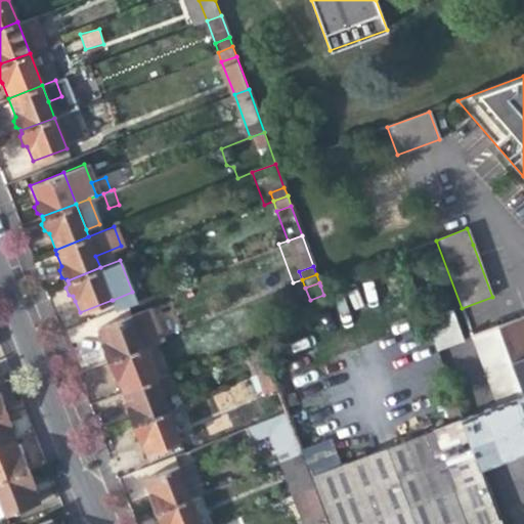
[(112,300),(115,308),(136,300),(132,292),(113,300),(112,300)]
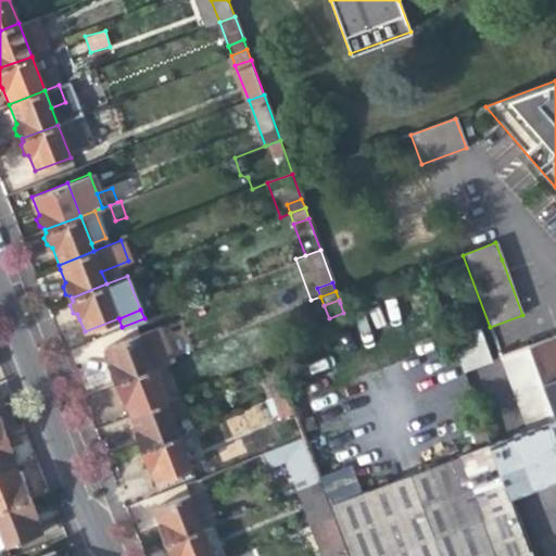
[(115,380),(116,382),(151,368),(173,361),(159,327),(103,349),(109,362),(111,368),(108,371),(111,378),(115,380)]
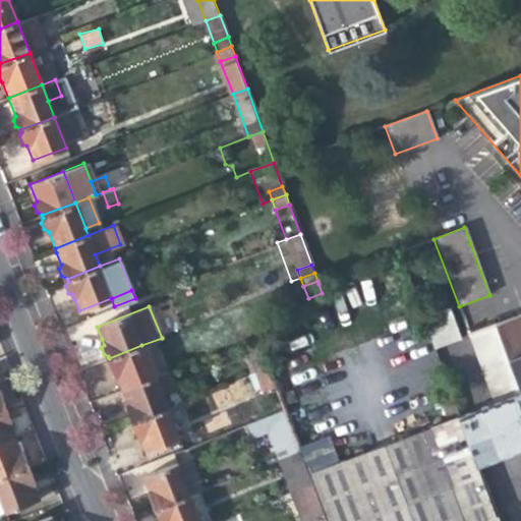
[(448,306),(421,317),(432,348),(446,346),(459,339),(448,306)]
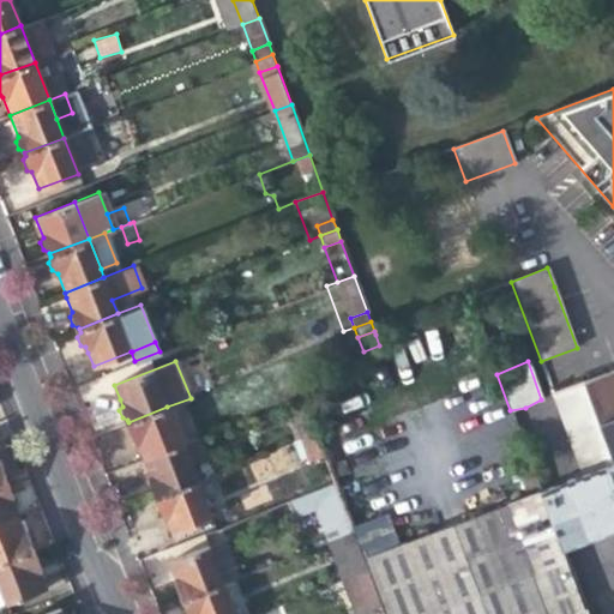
[(613,371),(585,380),(613,459),(613,371)]
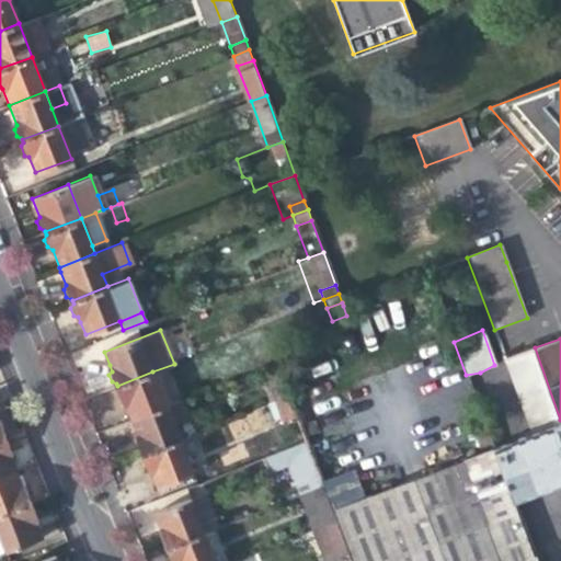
[(560,425),(560,421),(535,347),(508,356),(538,433),(560,425)]
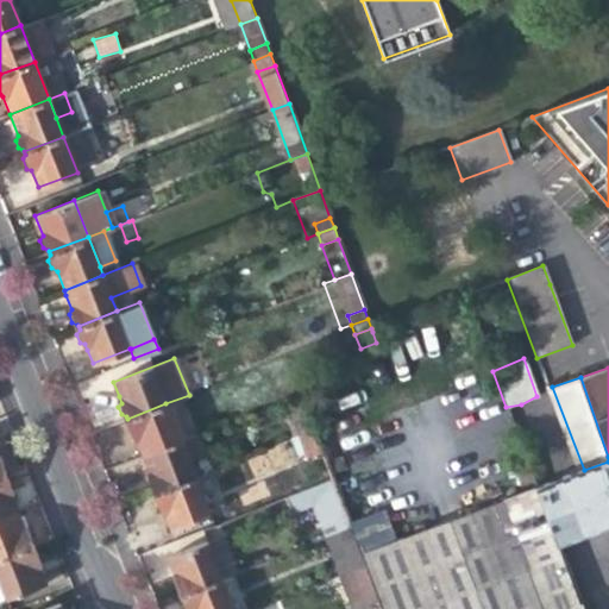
[(283,402),(295,435),(313,428),(300,395),(283,402)]
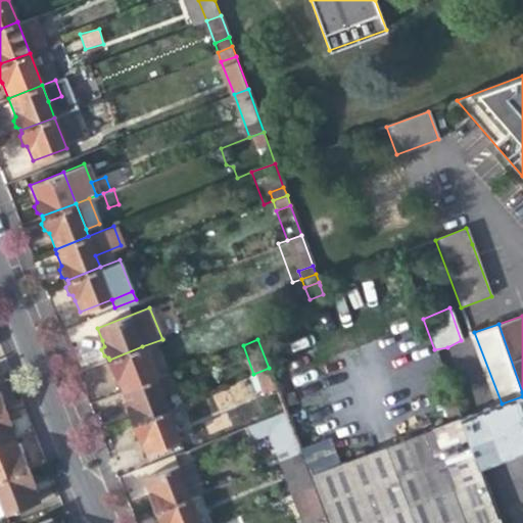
[(117,380),(121,391),(154,378),(142,346),(109,360),(110,362),(108,366),(111,373),(115,376),(117,380)]
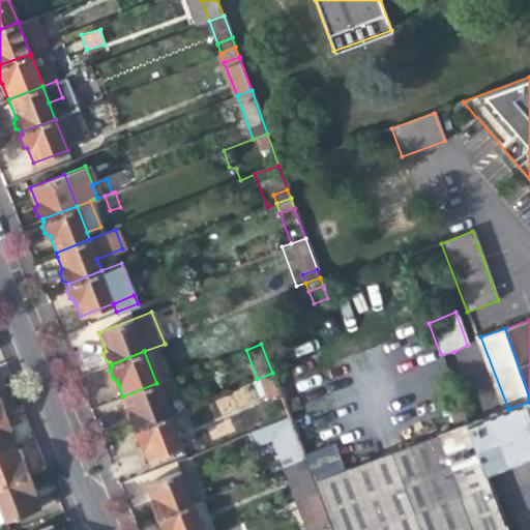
[(264,398),(278,391),(272,373),(257,379),(264,398)]
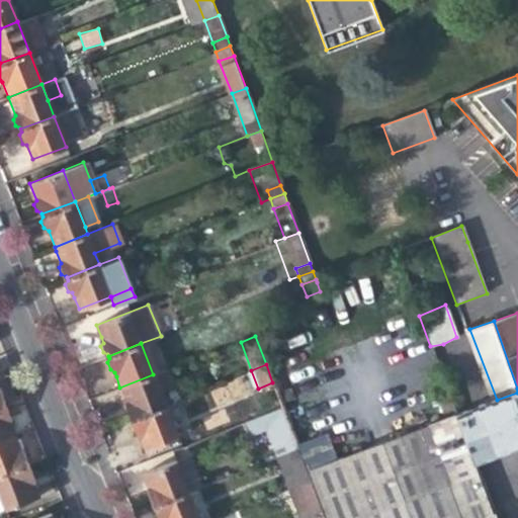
[(132,418),(133,419),(165,406),(153,374),(119,387),(126,404),(124,409),(127,416),(132,418)]
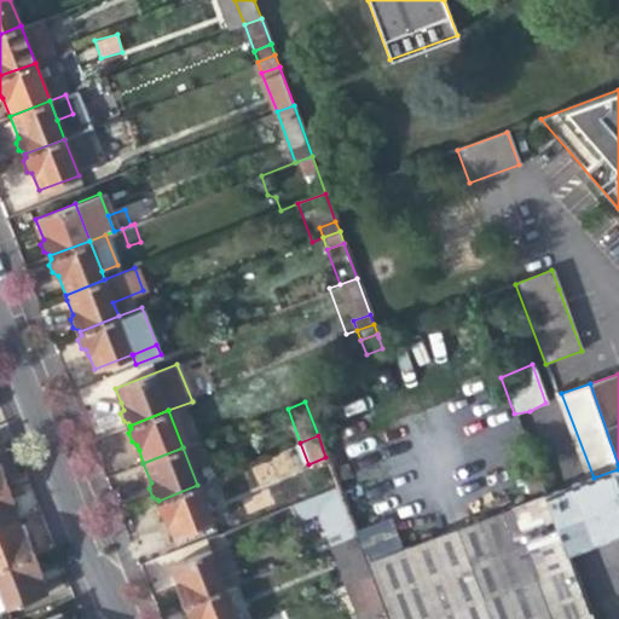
[(277,460),(254,467),(260,482),(282,475),(277,460)]
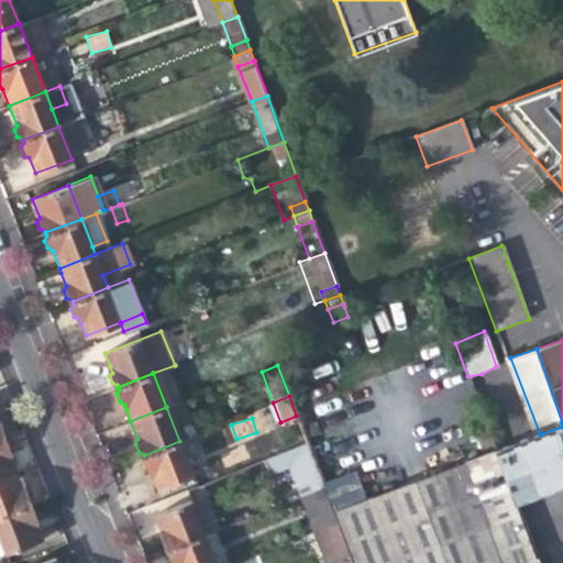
[(483,446),(493,443),(486,427),(477,430),(483,446)]
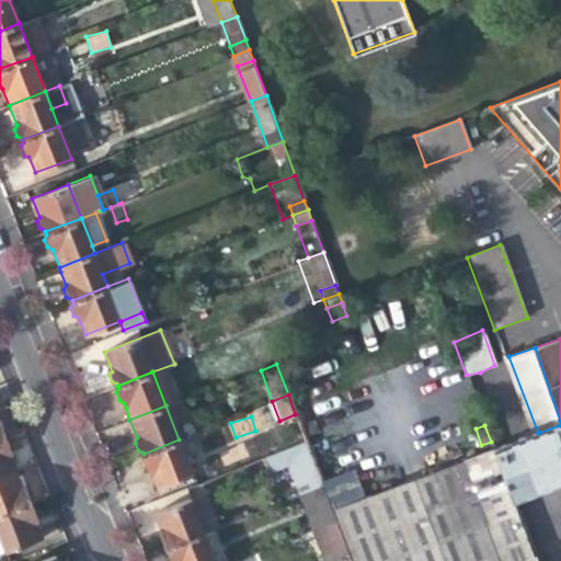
[(508,444),(493,449),(513,502),(529,495),(550,488),(560,483),(560,425),(538,433),(508,444)]
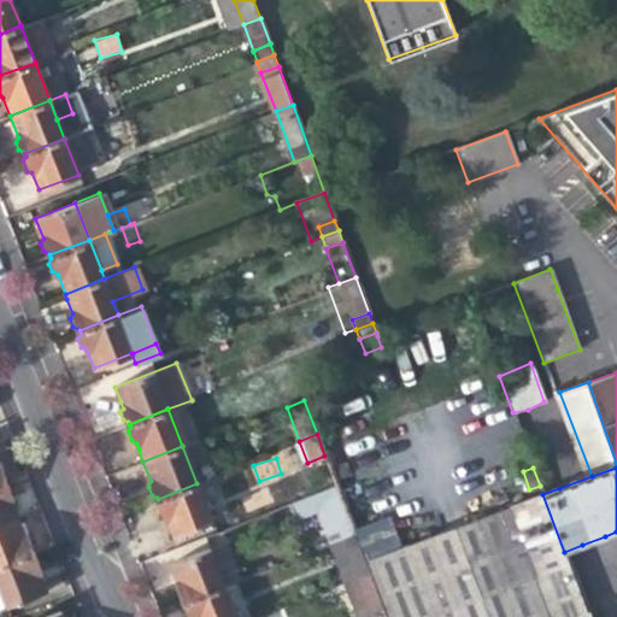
[(0,523),(16,517),(10,503),(9,499),(11,493),(7,483),(3,481),(1,479),(0,479),(0,523)]
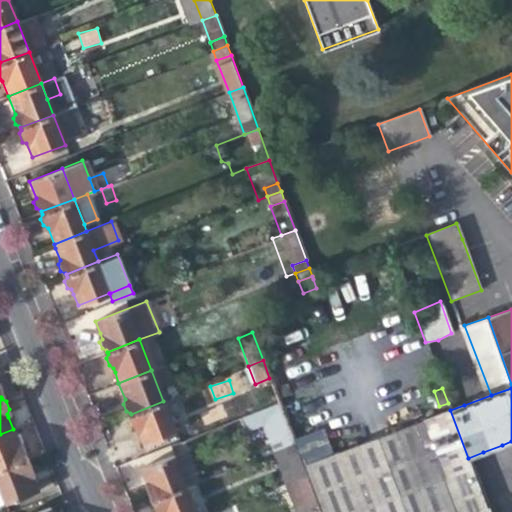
[(175,432),(163,401),(131,414),(131,416),(129,420),(132,427),(136,429),(143,445),(175,432)]
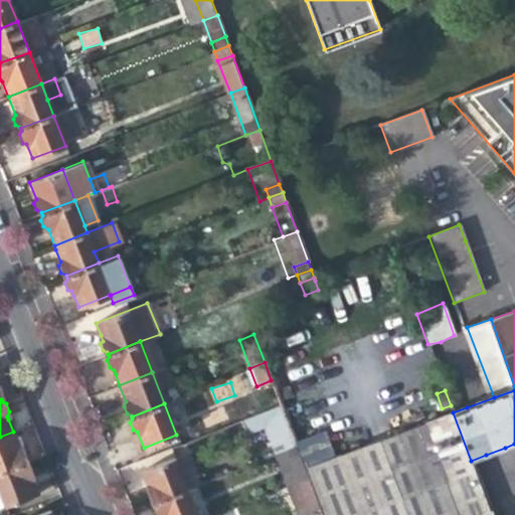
[(273,453),(280,451),(295,445),(280,403),(240,419),(245,432),(262,425),(273,453)]
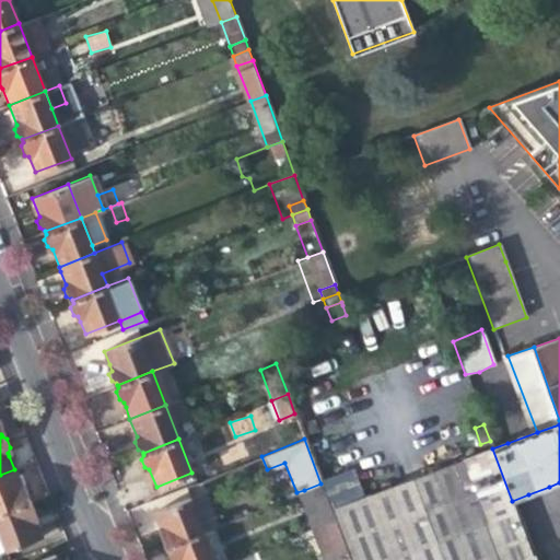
[(492,448),(477,455),(330,509),(333,516),(342,541),(346,551),(349,559),(533,559),(532,555),(512,501),(492,448)]
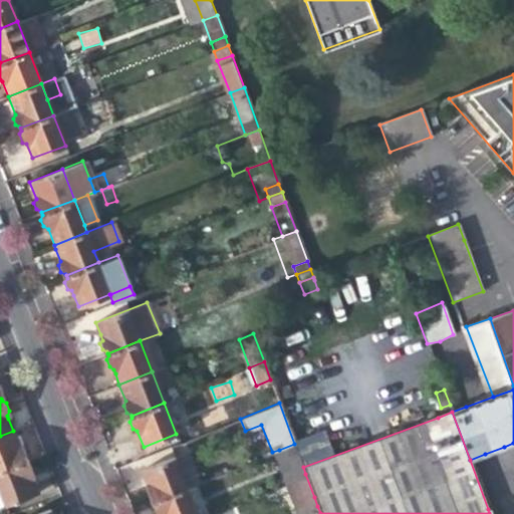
[(0,471),(25,462),(25,460),(27,456),(24,449),(19,445),(17,442),(13,431),(0,436),(0,471)]
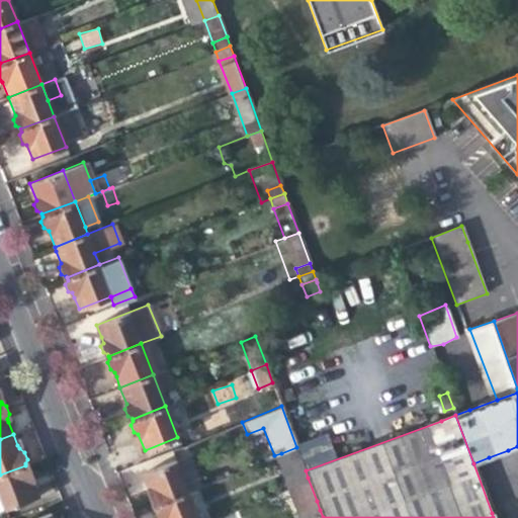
[(281,453),(285,461),(299,455),(296,447),(281,453)]
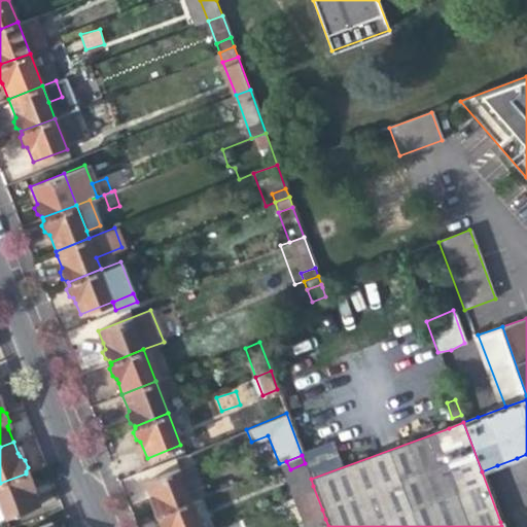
[(311,479),(305,463),(290,469),(299,492),(313,486),(311,479)]
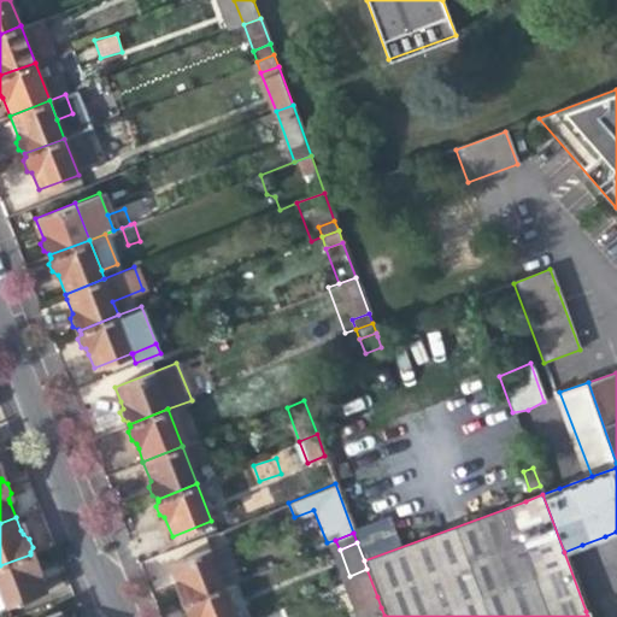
[(227,547),(211,553),(213,562),(229,554),(227,547)]
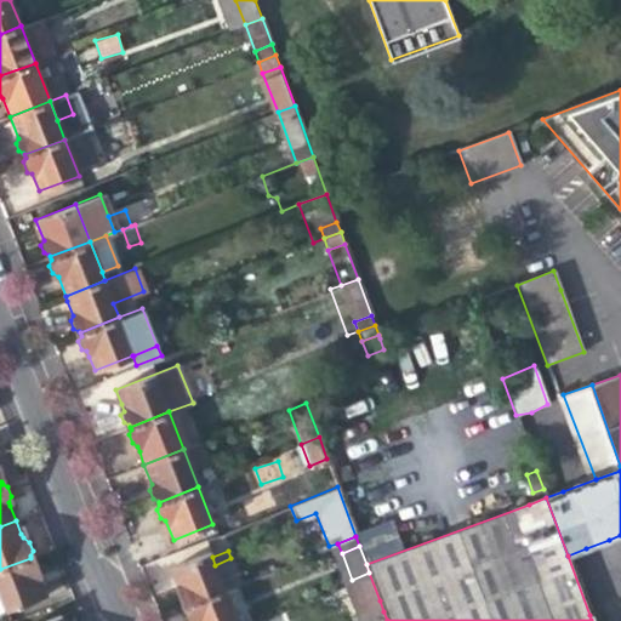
[(184,603),(186,604),(224,588),(237,584),(240,582),(231,558),(215,565),(212,557),(210,552),(171,568),(176,581),(178,586),(175,591),(178,600),(184,603)]
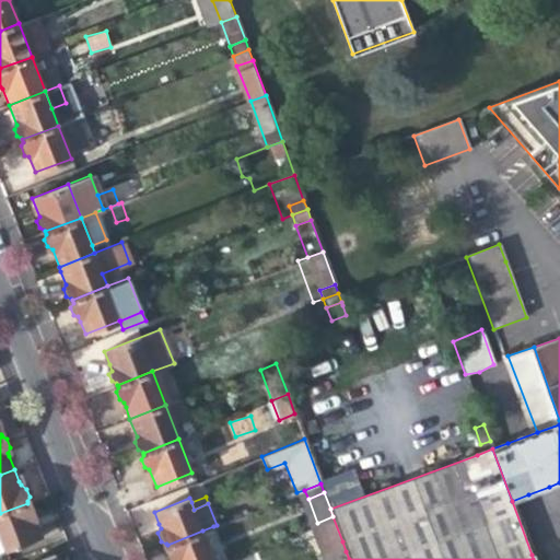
[(28,504),(27,503),(0,513),(0,551),(7,549),(8,550),(42,537),(34,520),(36,514),(33,508),(28,504)]
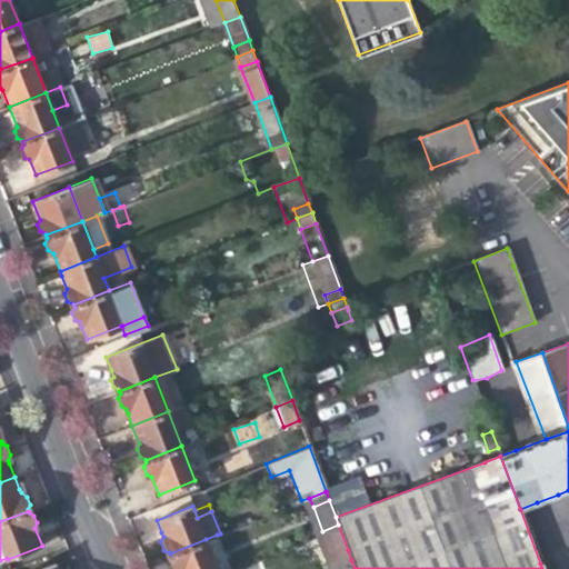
[(322,531),(331,556),(348,550),(338,525),(322,531)]
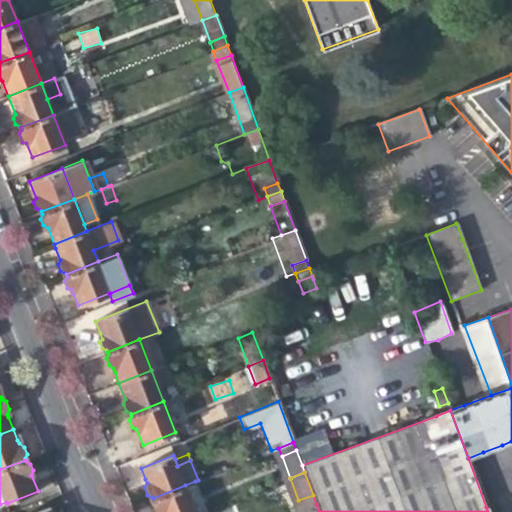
[(206,511),(207,511),(195,481),(185,485),(195,511),(206,511)]
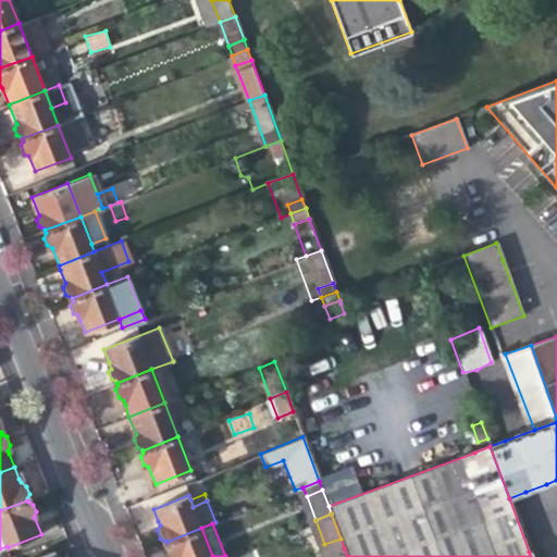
[(212,556),(201,528),(166,542),(166,544),(164,548),(168,556),(212,556)]
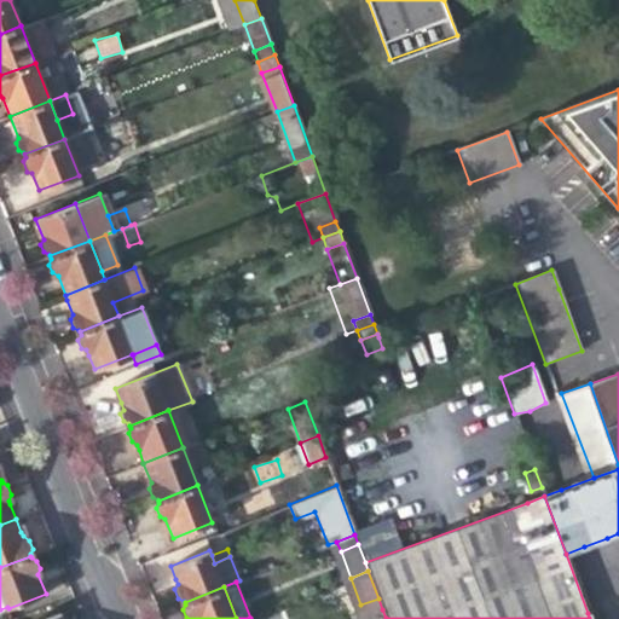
[(379,599),(360,605),(365,617),(382,609),(379,599)]
